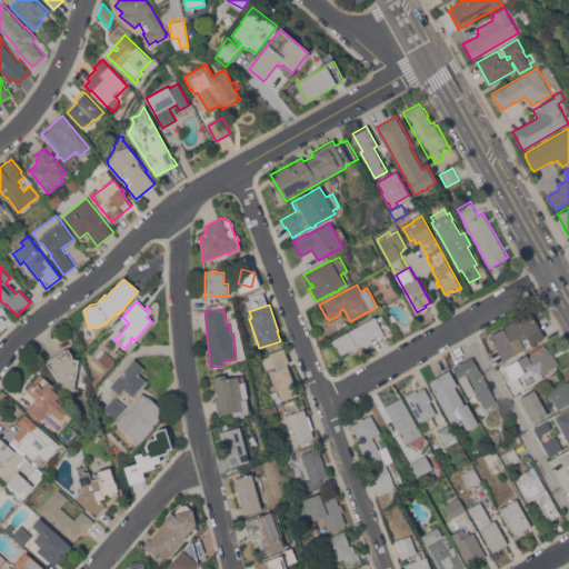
[(489,336),(530,312),(545,337),(502,361),(489,336)]
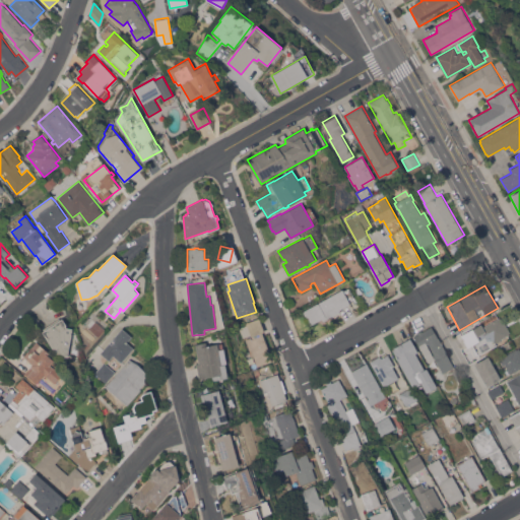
[(342,288),(343,290),(348,287),(353,297),(348,300),(350,303),(339,309),(341,311),(324,321),(322,318),(310,325),(303,311),(342,288)]
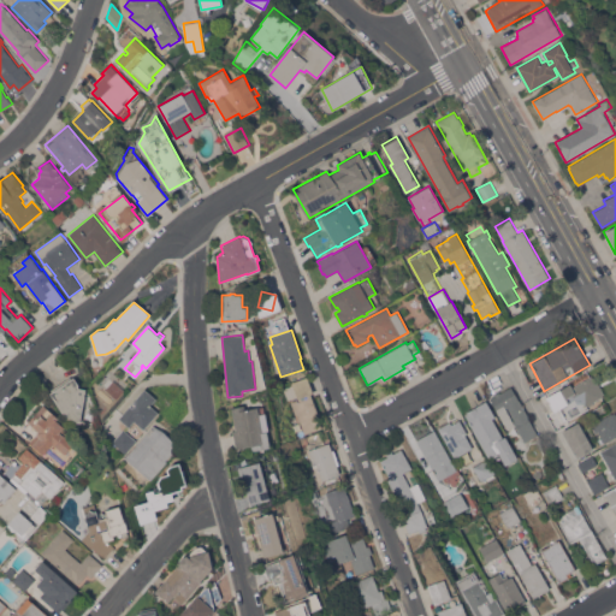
[(307,375),(313,392),(311,394),(318,414),(317,414),(321,427),(304,433),(297,414),(296,415),(290,402),(298,398),(291,381),(307,375)]
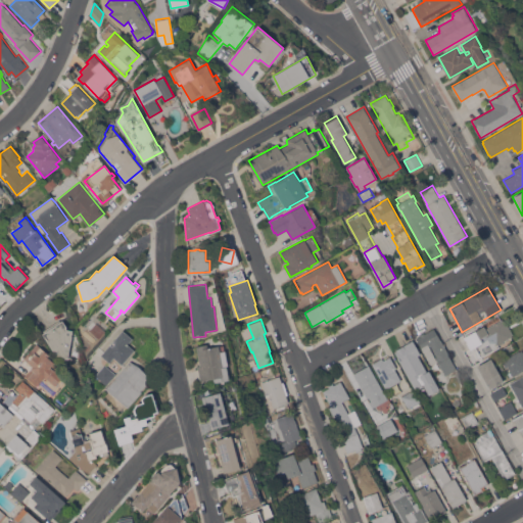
[(464,337),(484,326),(485,328),(502,319),(503,320),(505,319),(513,334),(511,335),(511,336),(503,341),(504,342),(497,345),(498,346),(480,357),(475,346),(470,349),(464,337)]
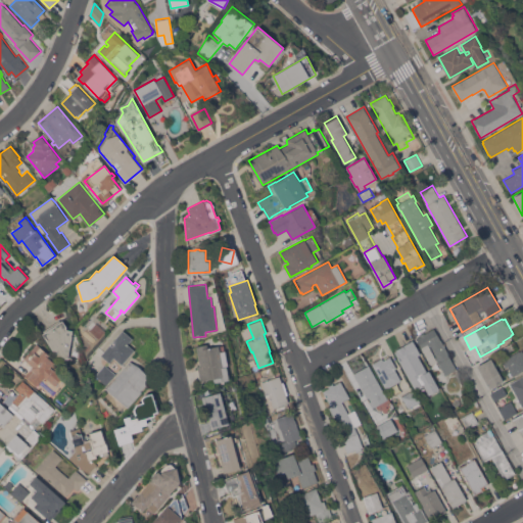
[(73,330),(68,359),(54,357),(55,352),(43,333),(62,320),(67,326),(66,329),(73,330)]
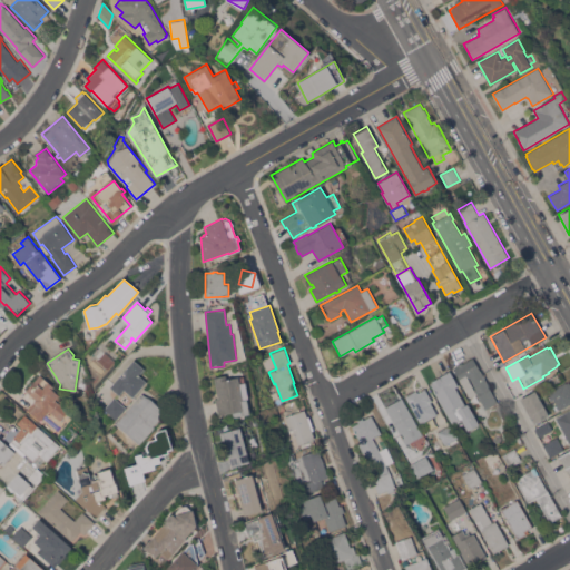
[(459,365),(458,364),(462,362),(463,363),(473,357),(489,385),(498,402),(485,409),(474,389),(477,389),(470,376),(468,377),(477,393),(470,396),(453,369),(459,365)]
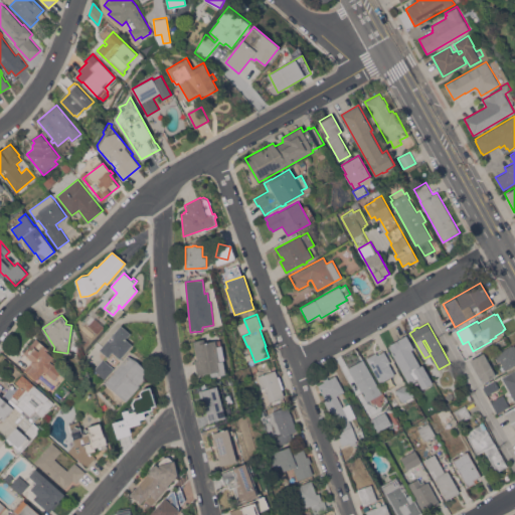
[(121,324),(131,333),(126,339),(133,344),(120,359),(112,352),(108,357),(100,349),(121,324)]
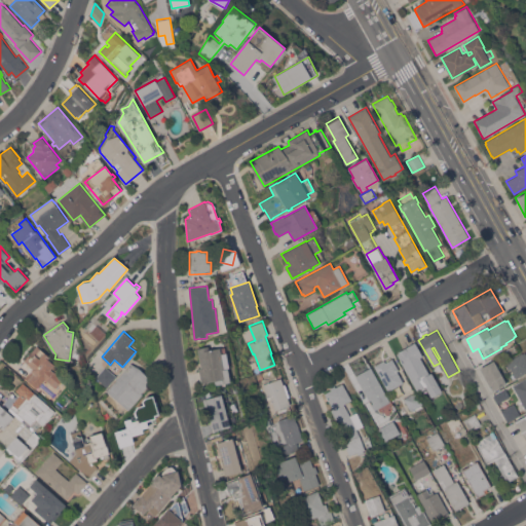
[(415,342),(422,355),(419,357),(429,373),(431,372),(442,390),(431,397),(425,386),(424,386),(425,388),(419,391),(418,390),(397,353),(399,352),(399,351),(415,342)]
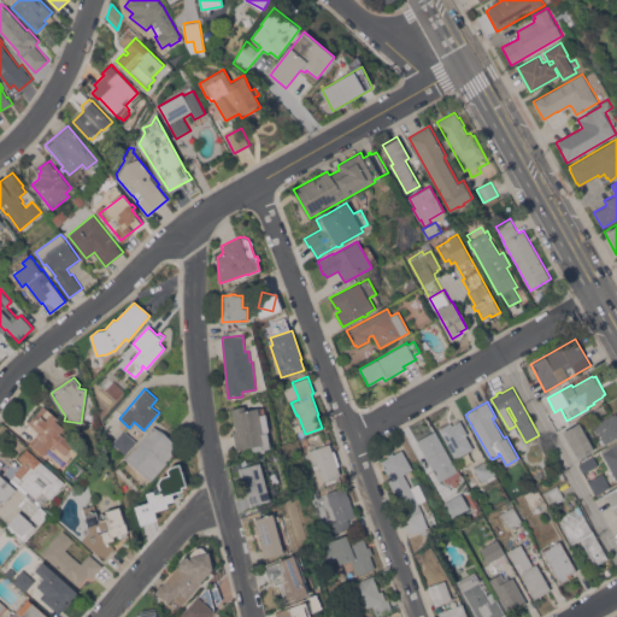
[(29,442),(37,434),(33,429),(34,428),(28,422),(45,404),(59,418),(57,421),(70,433),(64,440),(62,439),(56,447),(52,445),(43,454),(29,442)]
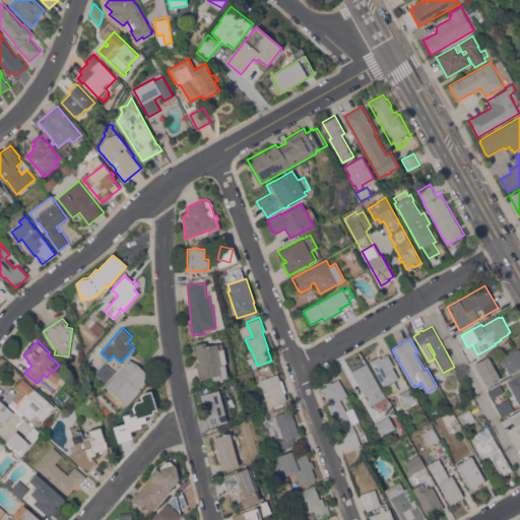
[(225,364),(228,377),(221,379),(221,380),(216,381),(215,380),(213,380),(212,376),(199,379),(197,364),(199,364),(195,343),(206,341),(207,345),(217,343),(217,344),(222,343),(225,364)]
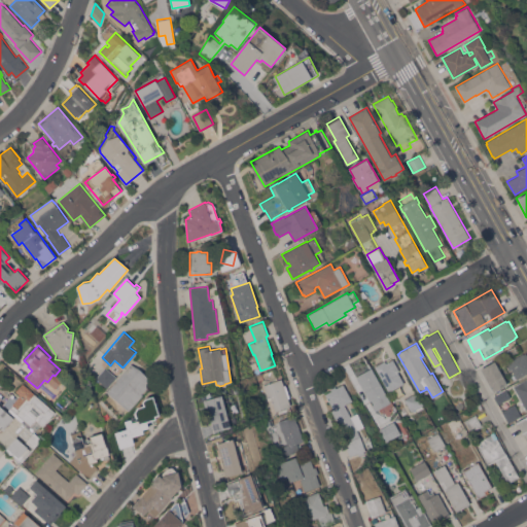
[(526,372),(517,378),(514,380),(512,376),(515,374),(512,369),(510,370),(507,365),(510,364),(507,361),(523,353),(524,353),(526,352),(526,353),(526,372)]
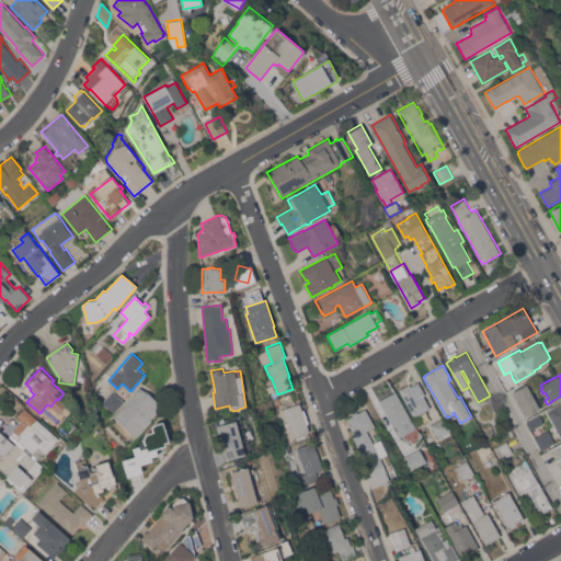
[(412,382),(413,385),(419,382),(425,395),(423,396),(430,408),(414,416),(399,390),(412,382)]
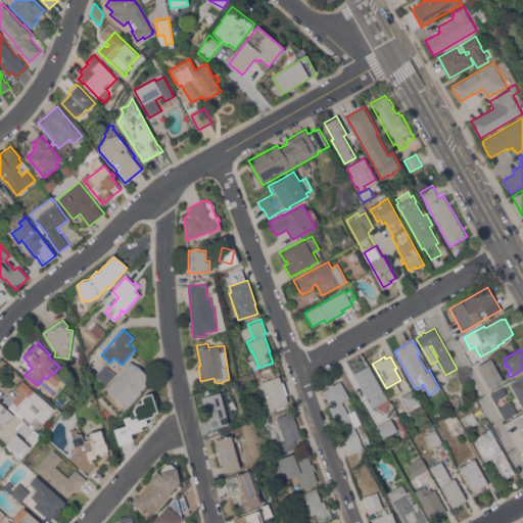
[(476,366),(490,358),(504,381),(489,389),(476,366)]
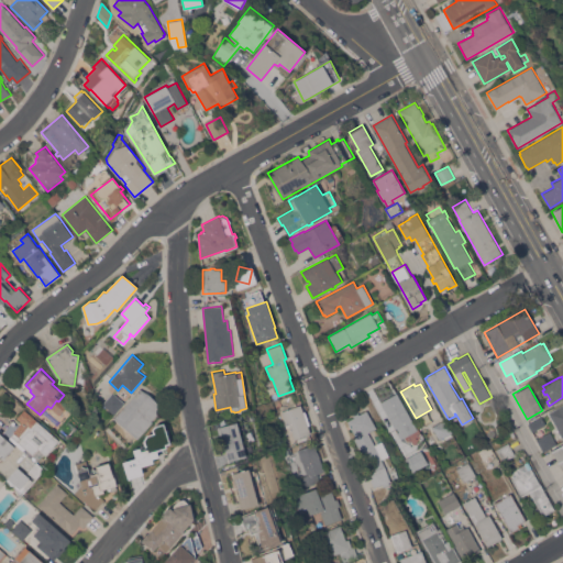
[(141,388),(163,407),(151,420),(152,421),(138,439),(114,419),(141,388)]
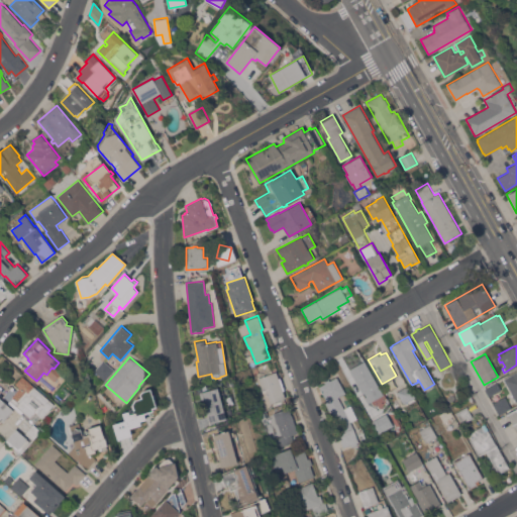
[(104,360),(114,369),(105,380),(95,371),(104,360)]
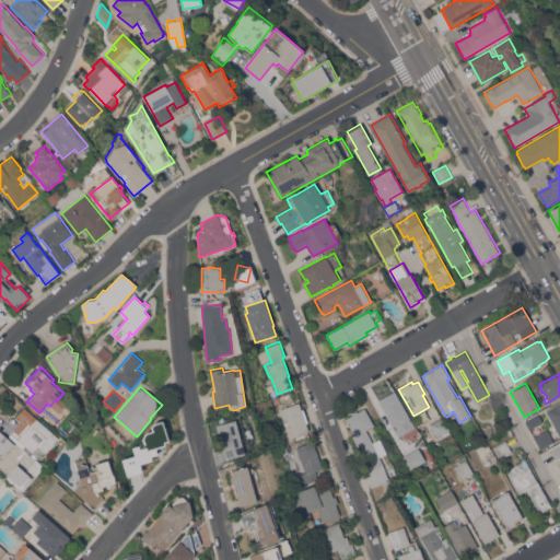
[(378,399),(395,391),(416,427),(399,436),(378,399)]
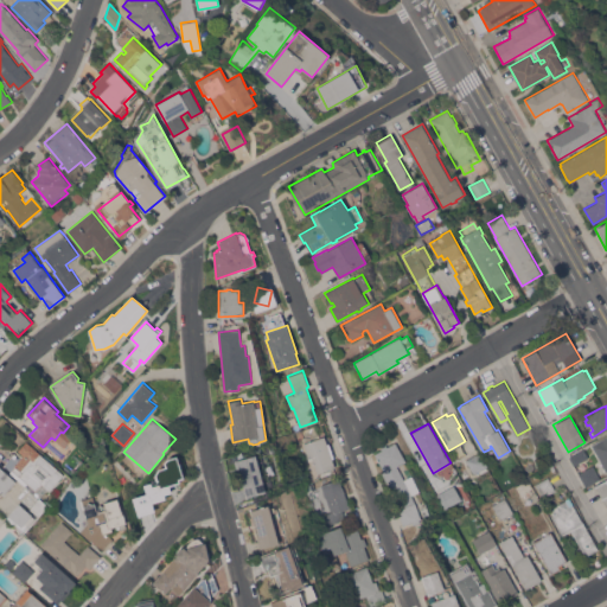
[(606,435),(606,471),(606,472),(592,445),(606,435)]
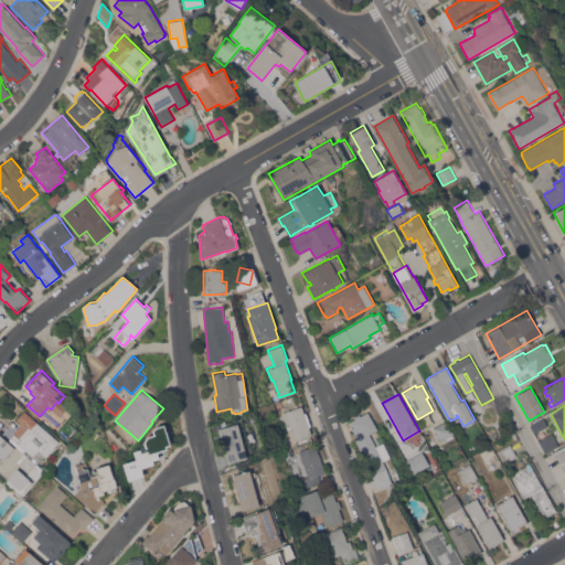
[(301,406),(305,413),(306,412),(311,426),(309,427),(311,434),(296,440),(289,423),(286,424),(283,413),(301,406)]
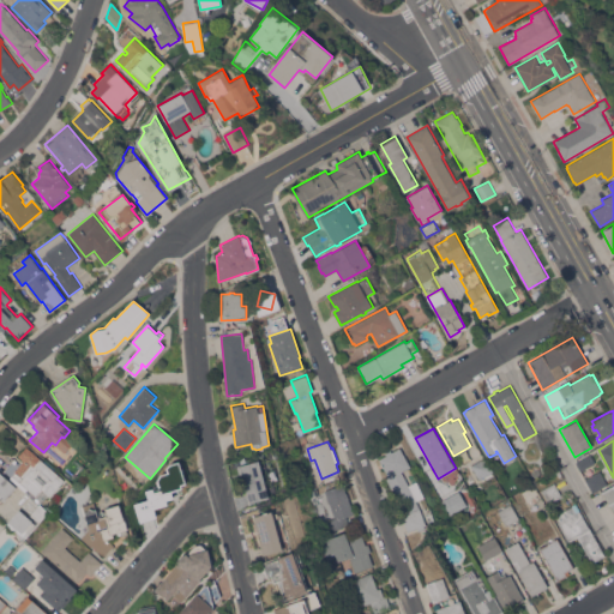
[(65,479),(50,495),(42,489),(36,495),(28,488),(25,491),(10,477),(16,470),(14,470),(24,461),(18,456),(26,446),(65,479)]
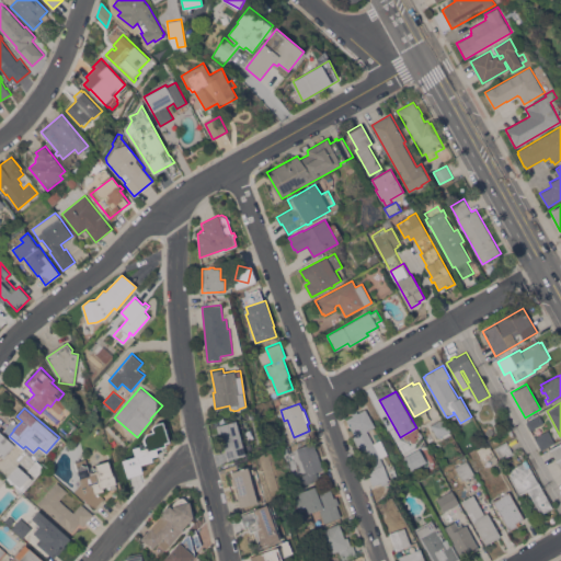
[(373,443),(381,438),(391,457),(382,461),(384,464),(390,481),(382,484),(381,482),(373,485),(362,458),(359,449),(354,436),(355,435),(347,418),(353,414),(352,413),(356,410),(358,412),(365,409),(375,425),(367,431),(373,443)]
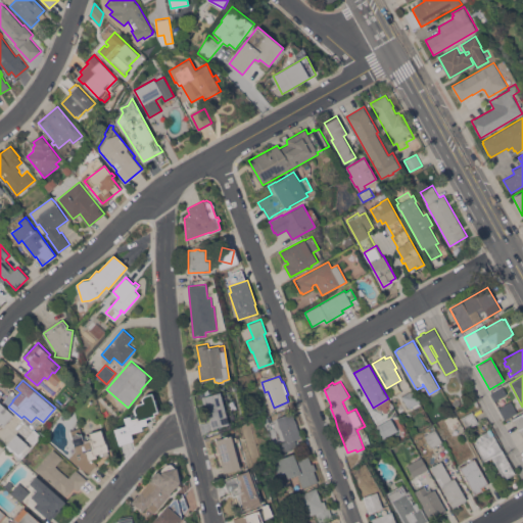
[(494,400),(490,393),(503,386),(507,393),(494,400)]
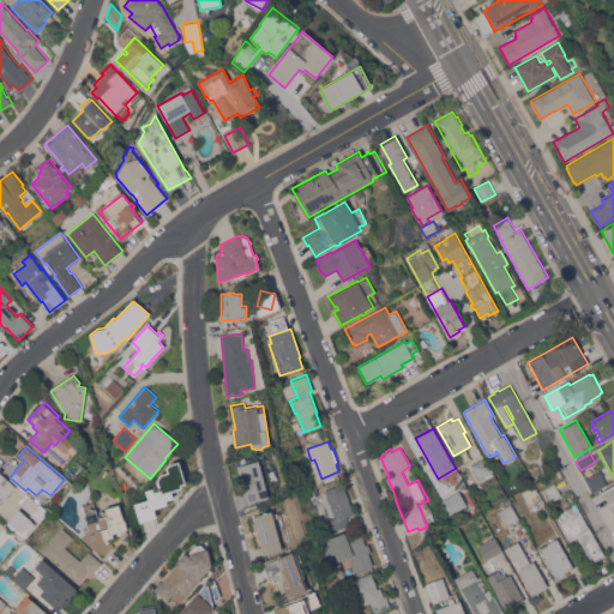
[(480,479),(471,465),(486,457),(493,470),(480,479)]
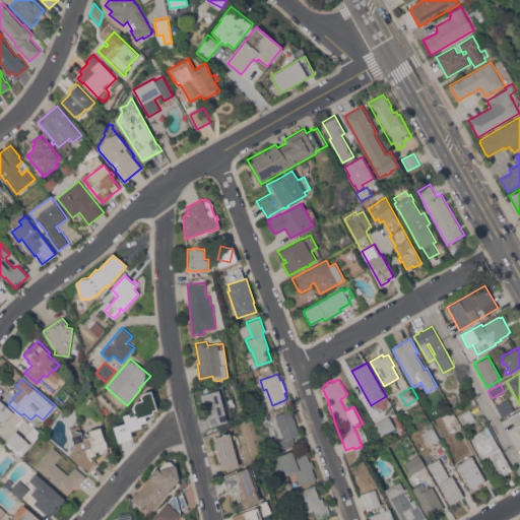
[(157,407),(145,411),(149,421),(140,425),(142,428),(128,432),(123,417),(134,413),(131,404),(141,401),(140,394),(152,390),(157,407)]
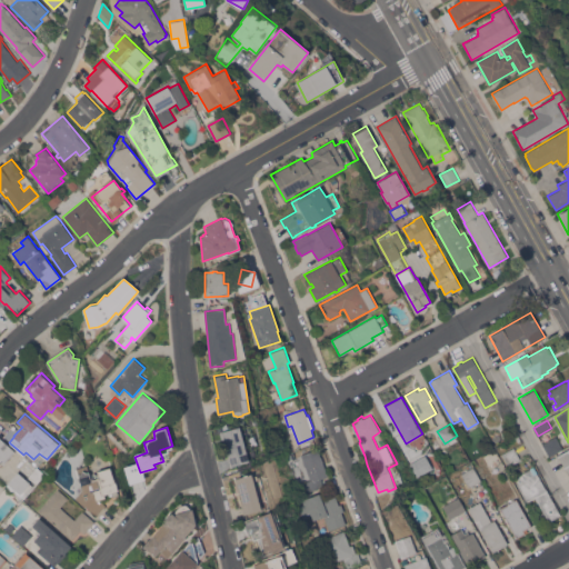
[(249,461),(242,462),(243,468),(235,470),(232,466),(231,466),(226,443),(225,443),(221,431),(239,427),(249,461)]
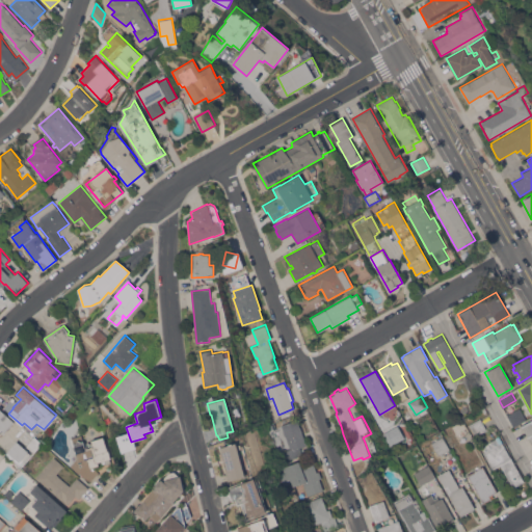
[(520,407),(527,420),(513,427),(506,415),(520,407)]
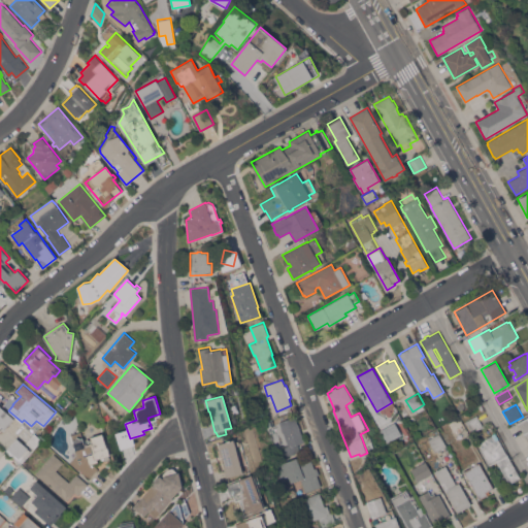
[(0,405),(13,419),(3,430),(1,428),(0,429),(0,405)]
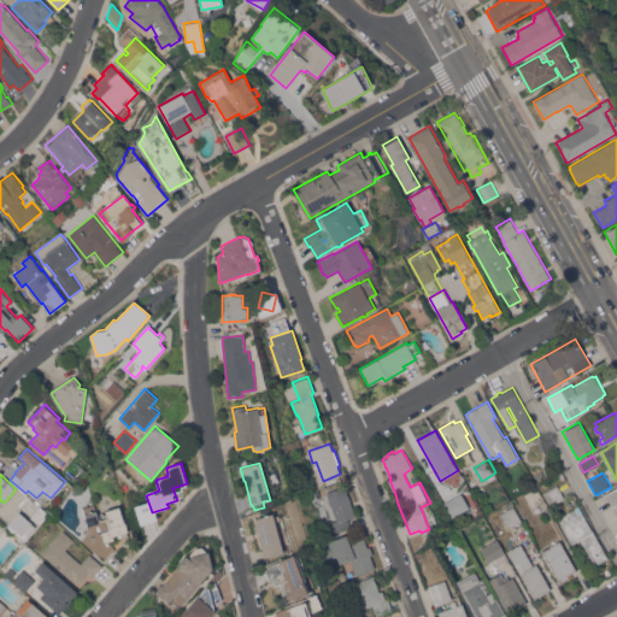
[(557,485),(564,498),(551,505),(544,492),(557,485)]
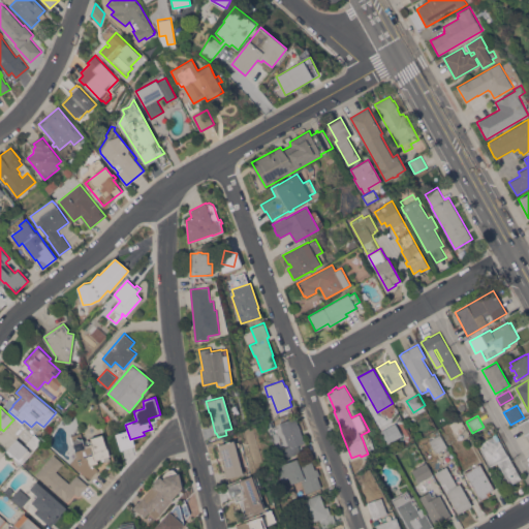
[(299,444),(301,452),(285,458),(282,448),(288,445),(280,422),(296,416),(305,442),(299,444)]
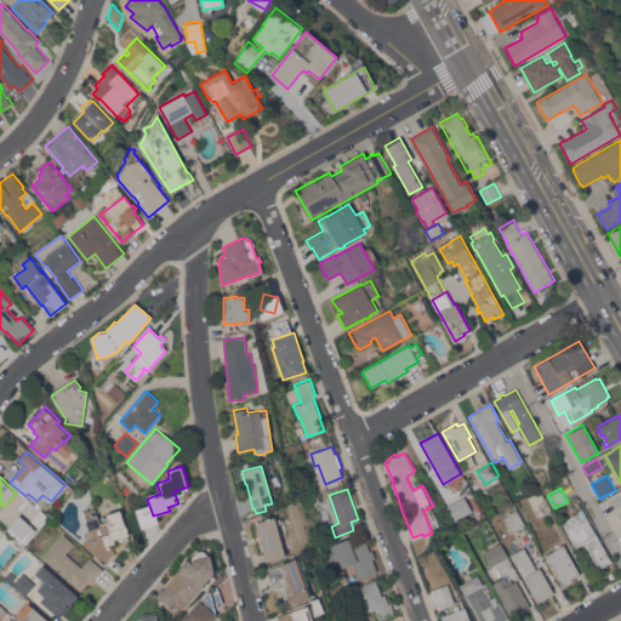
[(620,518),(609,496),(620,489),(620,518)]
